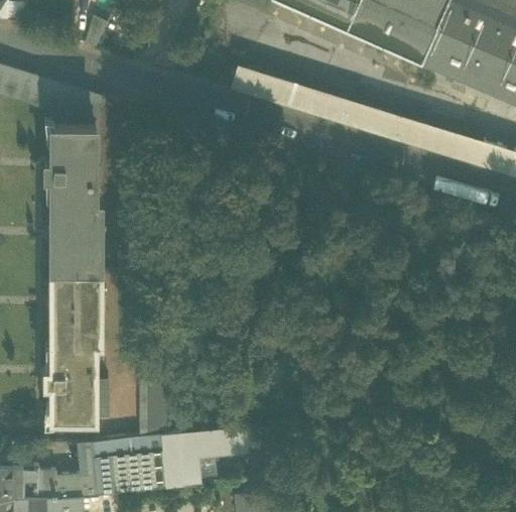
[(515,0),(273,0),(421,64),(436,27),(515,61),(515,0)]
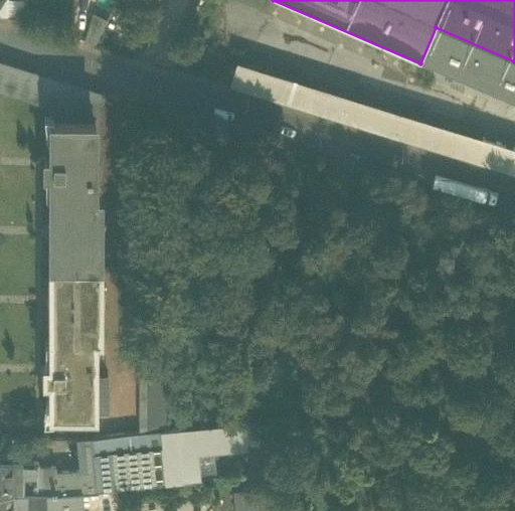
[(83,45),(94,48),(107,23),(93,16),(83,45)]
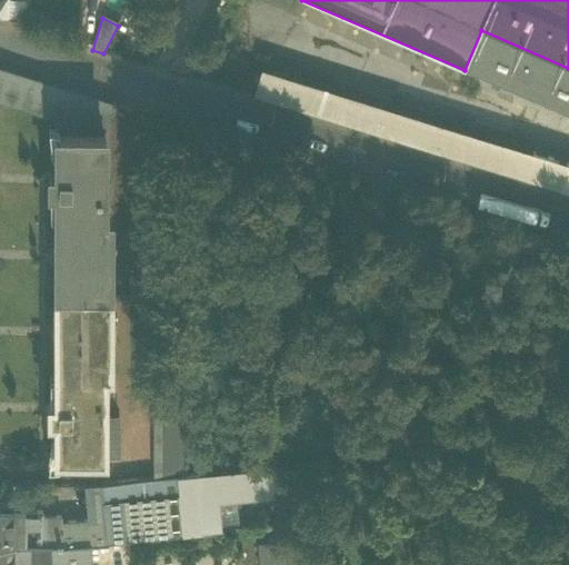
[(568,116),(568,68),(481,30),(465,70),(568,116)]
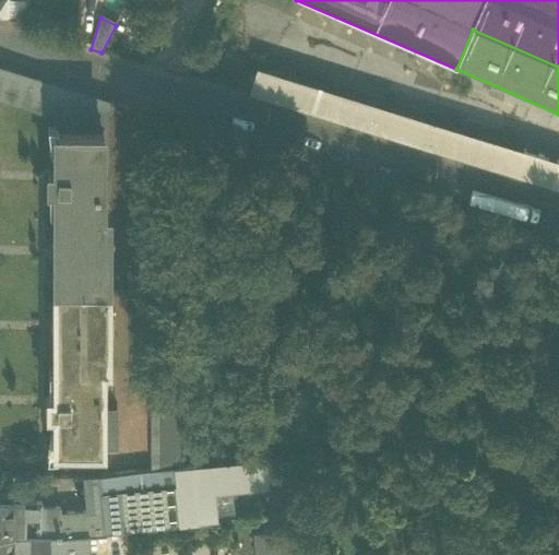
[(558,192),(558,165),(524,155),(258,70),(249,94),(516,179),(558,192)]
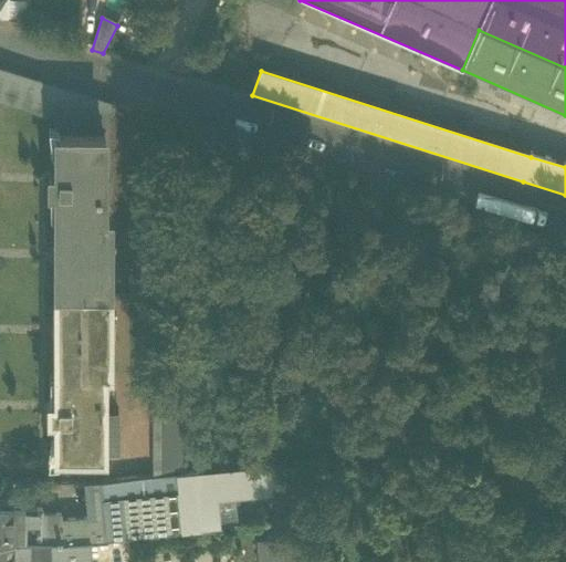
[(55,137),(105,137),(114,112),(0,74),(0,105),(55,124),(55,137)]
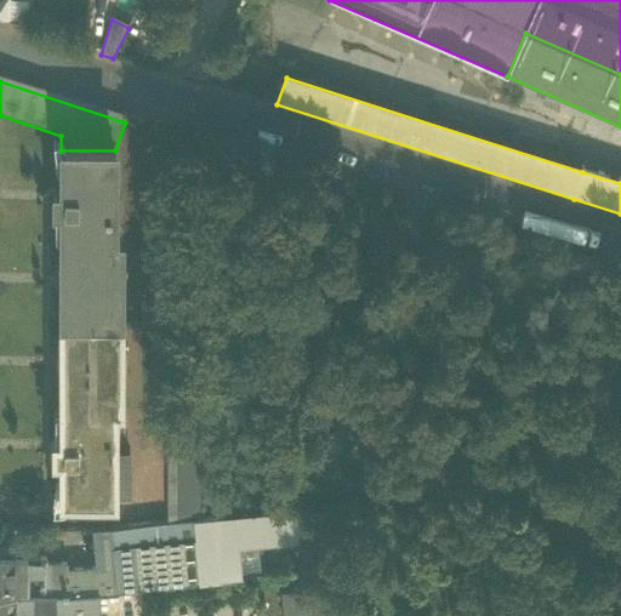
[(68,291),(68,326),(120,326),(120,243),(115,243),(115,150),(61,150),(61,195),(53,195),(53,209),(61,209),(61,244),(68,244),(68,275),(61,275),(61,291),(68,291)]
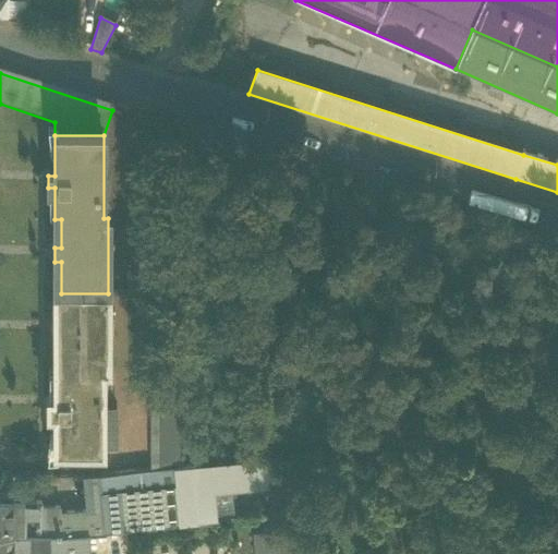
[(108,369),(108,293),(61,293),(61,324),(53,324),(53,337),(61,337),(61,366),(53,366),(53,398),(47,398),(47,411),(53,411),(53,450),(116,450),(116,411),(101,411),(101,369),(108,369)]
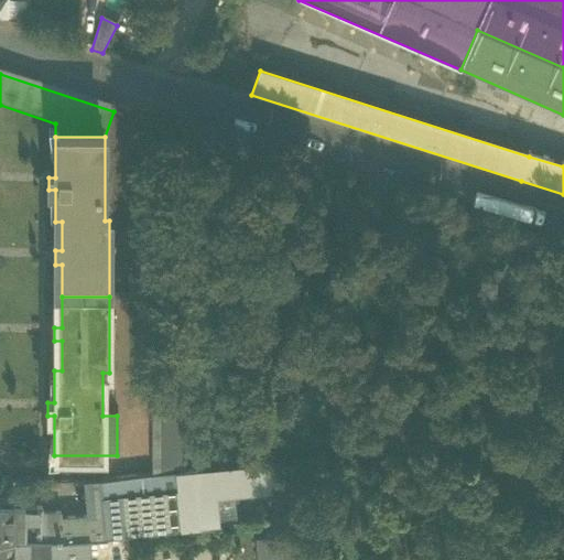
[(151,408),(151,477),(183,474),(183,408),(151,408)]
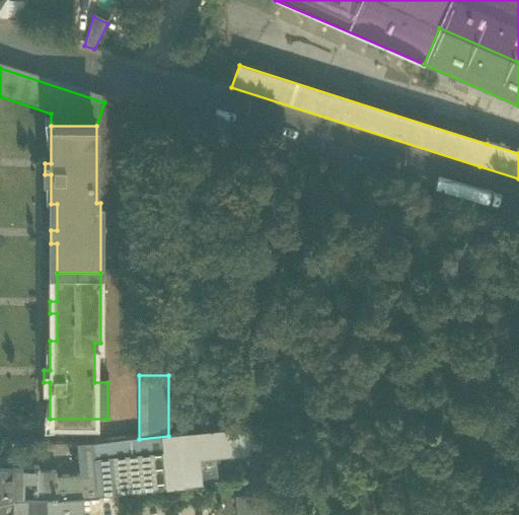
[(249,429),(164,437),(165,453),(169,490),(183,488),(183,487),(202,485),(200,460),(249,454),(249,429)]
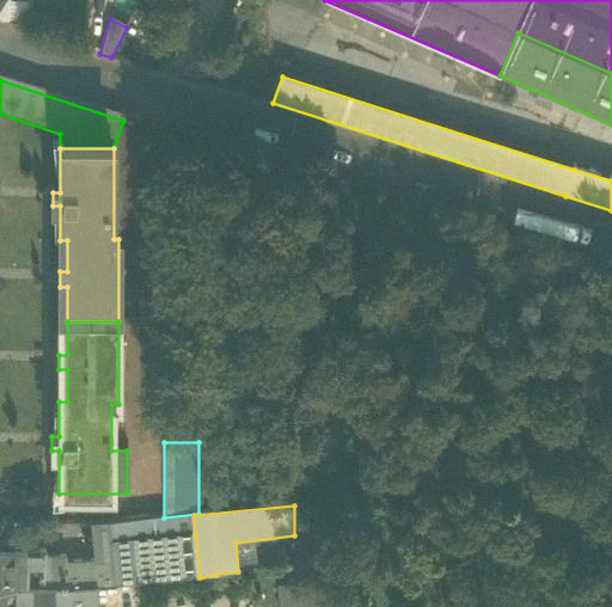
[(111,525),(111,544),(195,534),(194,515),(166,519),(111,525)]
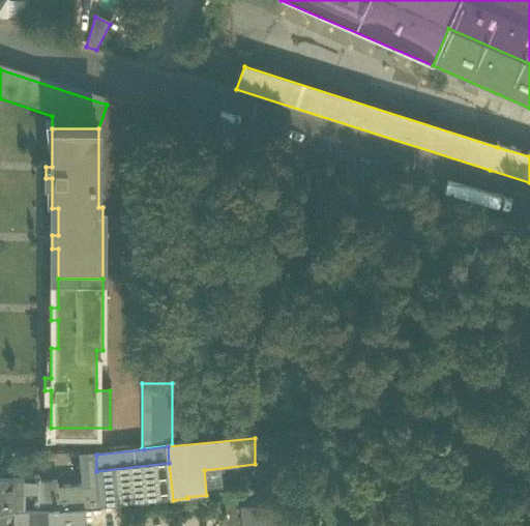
[(96,471),(98,487),(99,506),(173,500),(169,463),(96,471)]
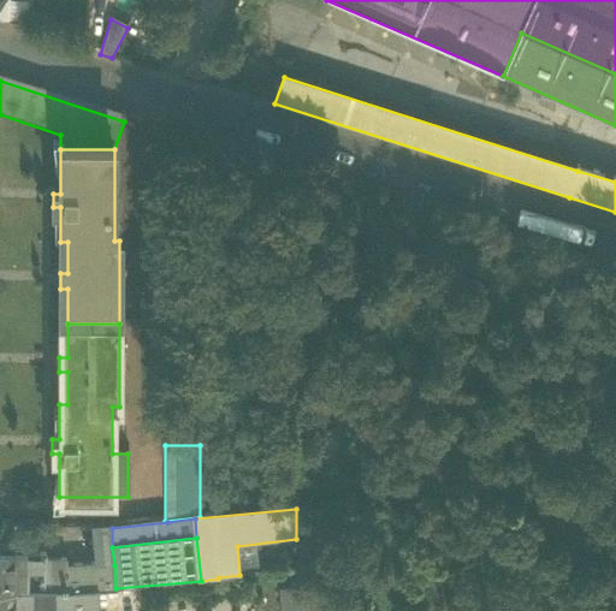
[(0,593),(15,593),(16,558),(13,558),(13,550),(0,550),(0,593)]
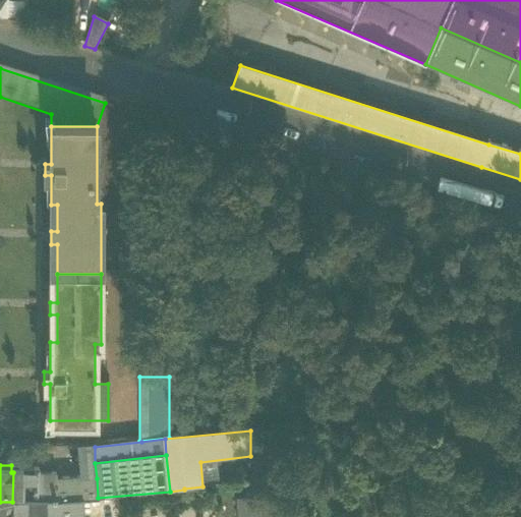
[(12,502),(56,503),(55,482),(55,476),(38,476),(38,472),(13,472),(12,502)]
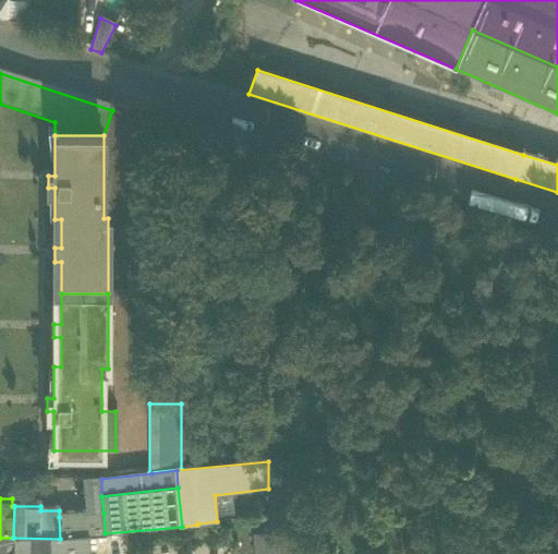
[(88,536),(105,533),(104,513),(59,517),(60,539),(88,536)]
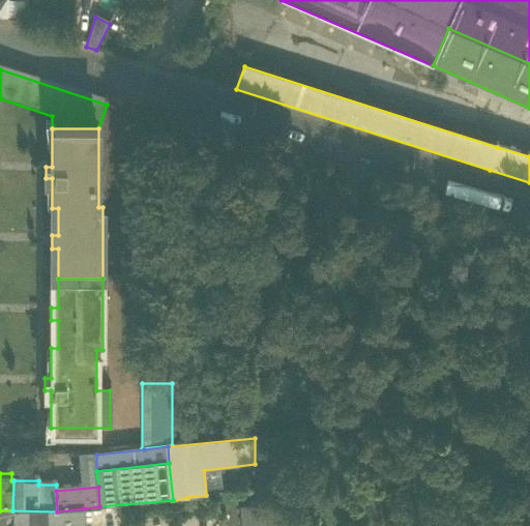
[(238,507),(240,525),(280,525),(277,503),(238,507)]
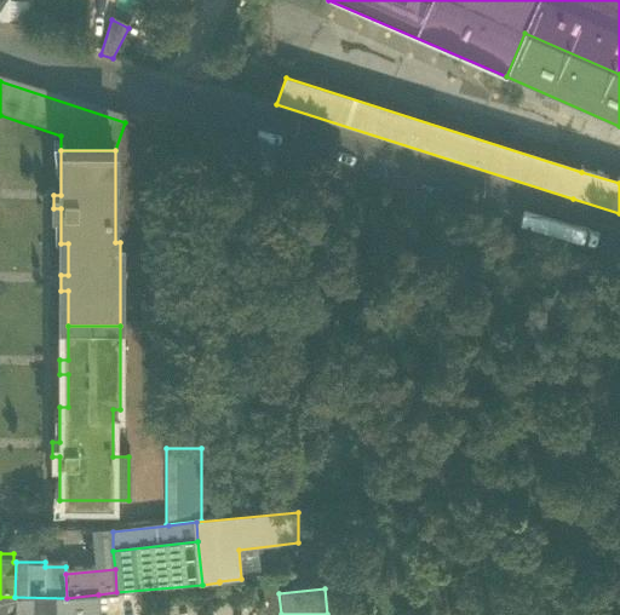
[(98,614),(98,595),(67,598),(15,597),(13,614),(98,614)]
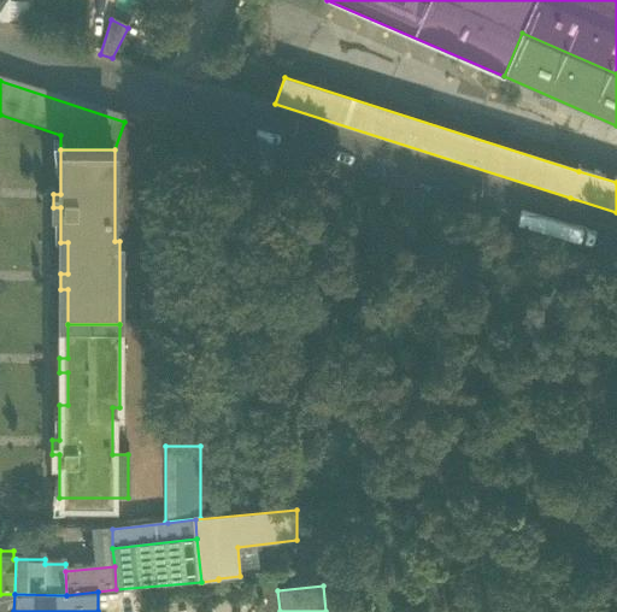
[(13,611),(15,594),(0,594),(0,611),(13,611)]
